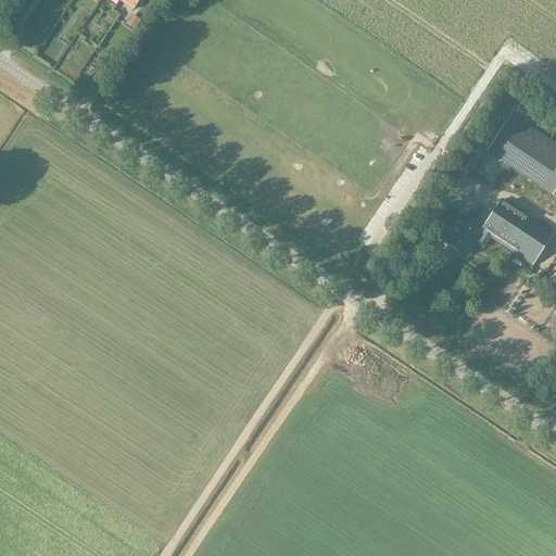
[(139,0),(119,0),(119,1),(133,10),(139,0)]
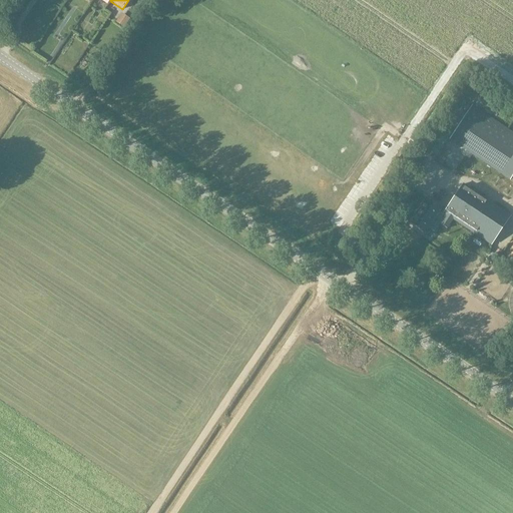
[(509,180),(512,174),(512,132),(472,105),(449,139),(509,180)]
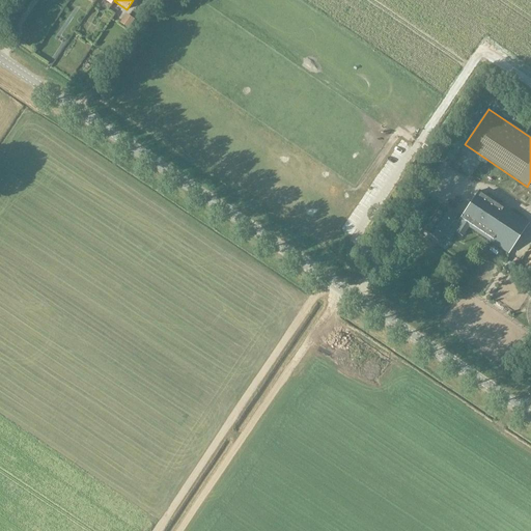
[(430,178),(436,170),(426,164),(421,173),(430,178)]
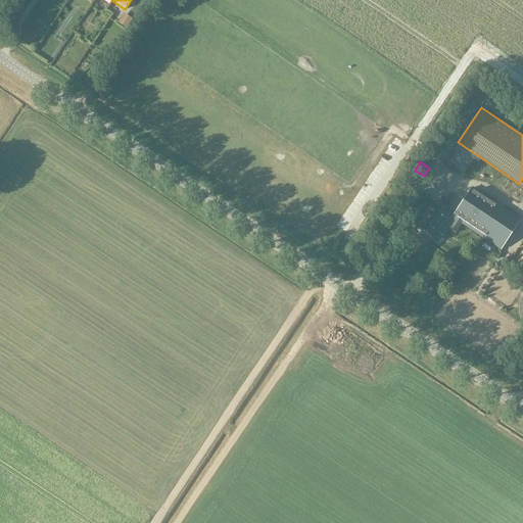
[(500,250),(520,221),(472,188),(452,218),(454,220),(448,228),(446,226),(436,242),(447,249),(458,234),(456,233),(462,224),(500,250)]
